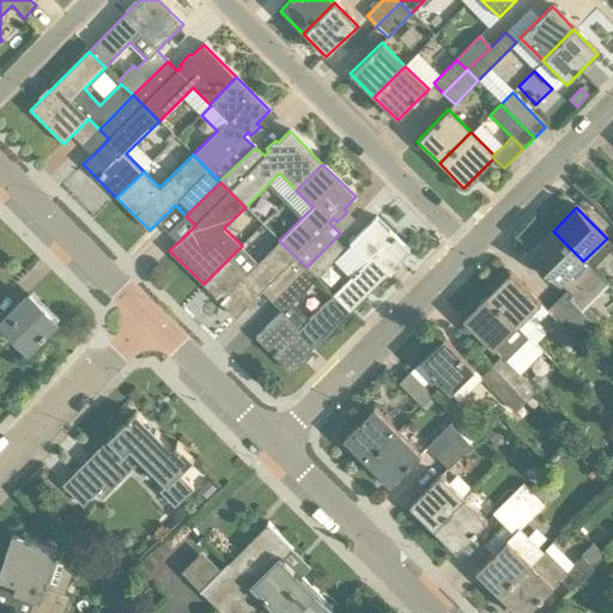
[(376,217),(350,243),(368,261),(334,295),(350,310),(410,250),(376,217)]
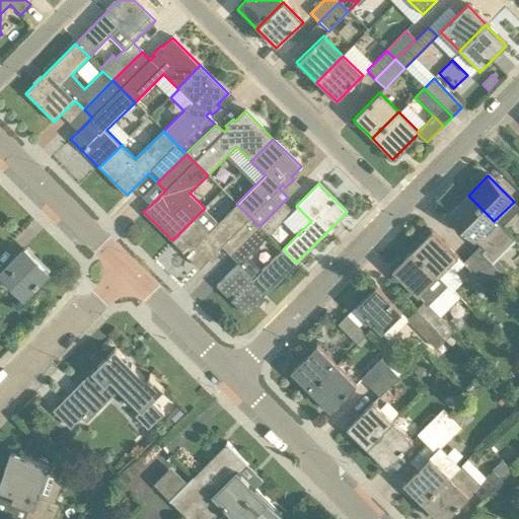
[(494,221),(468,196),(449,215),(480,246),(472,254),(498,280),(507,271),(487,251),(506,232),(494,221)]
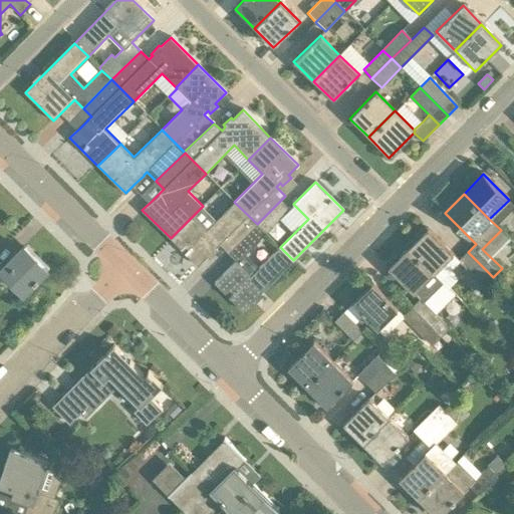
[(285,196),(257,224),(266,233),(293,204),(285,196)]
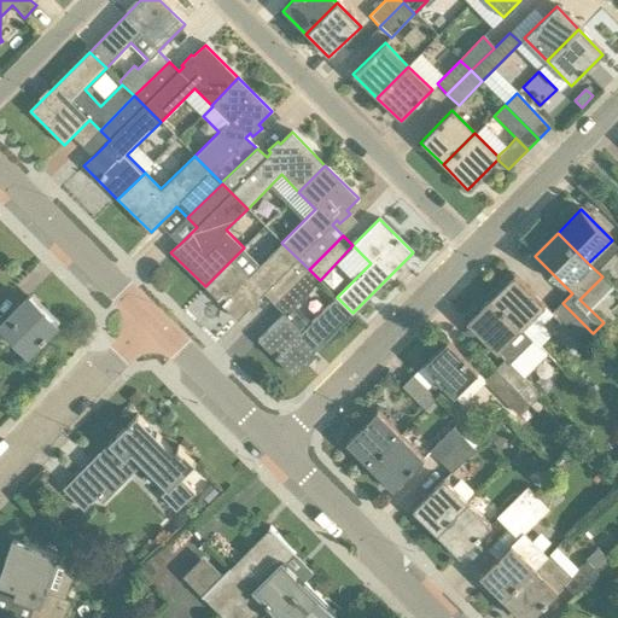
[(274,304),(309,269),(281,243),(261,264),(244,248),(205,286),(238,319),(249,308),(260,298),(263,293),(274,304)]
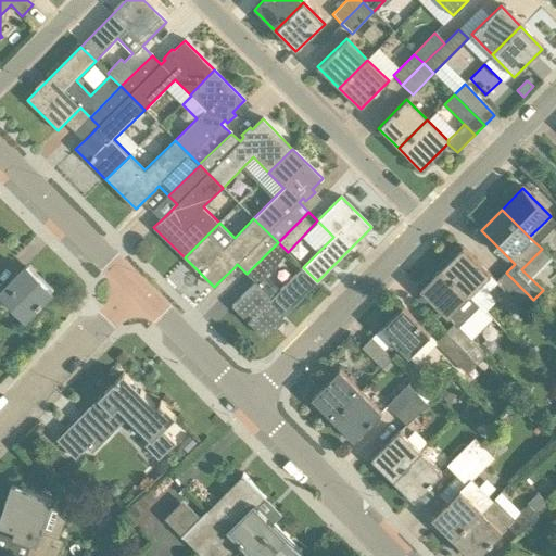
[(265,275),(288,253),(288,252),(278,242),(247,274),(255,282),(232,305),(263,336),(317,281),(303,267),(279,290),(265,275)]
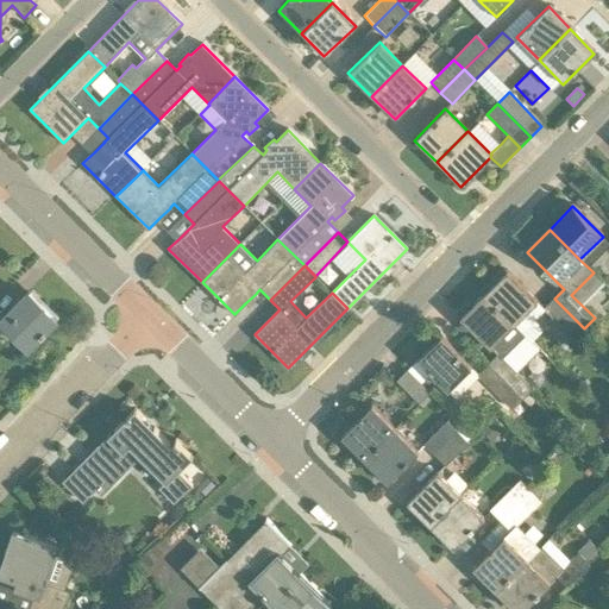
[(484,295),(521,332),(544,309),(507,272),(484,295)]
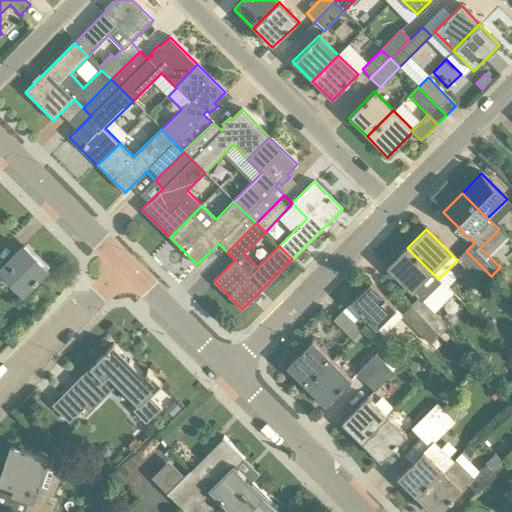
[(23,291),(46,267),(24,246),(1,270),(23,291)]
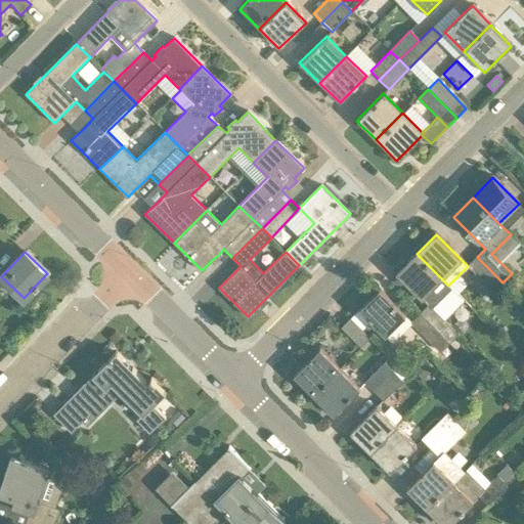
[(451,289),(448,286),(417,254),(396,273),(428,305),(420,313),(439,334),(449,344),(450,343),(456,336),(457,334),(448,324),(432,308),(451,289)]
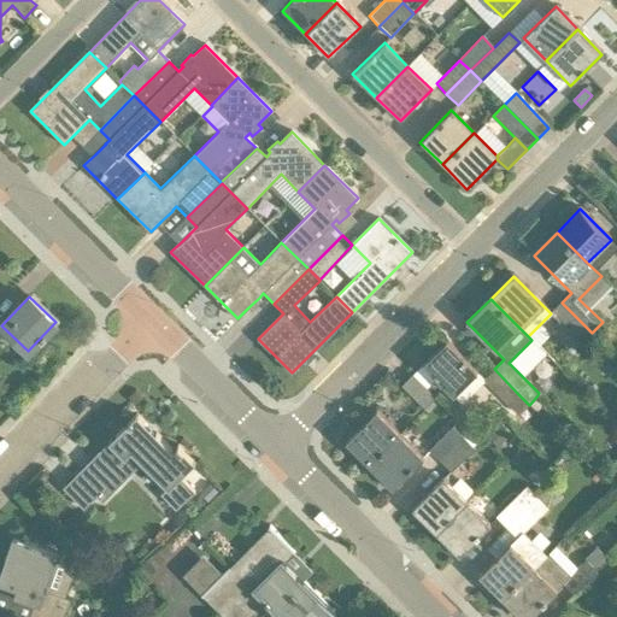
[(581,344),(592,333),(562,303),(551,313),(581,344)]
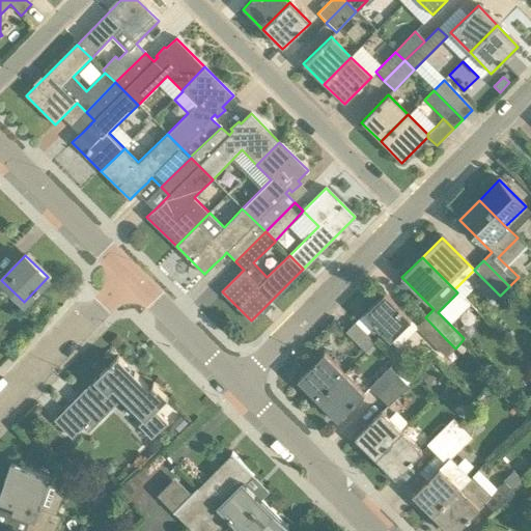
[(530,288),(520,279),(513,285),(524,296),(530,288)]
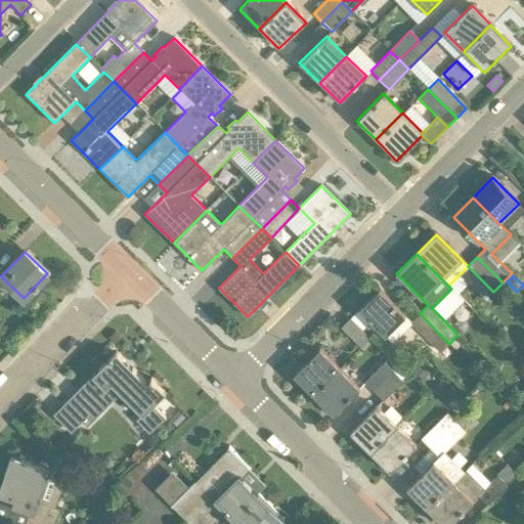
[(385,338),(405,316),(379,291),(358,311),(385,338)]
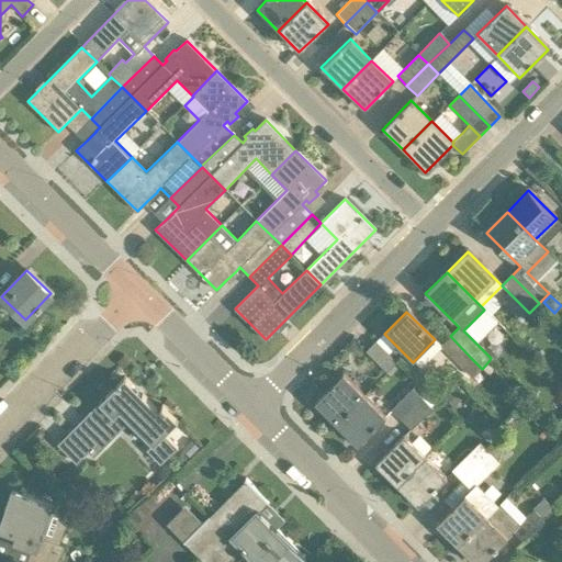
[(440,346),(461,367),(471,358),(450,336),(440,346)]
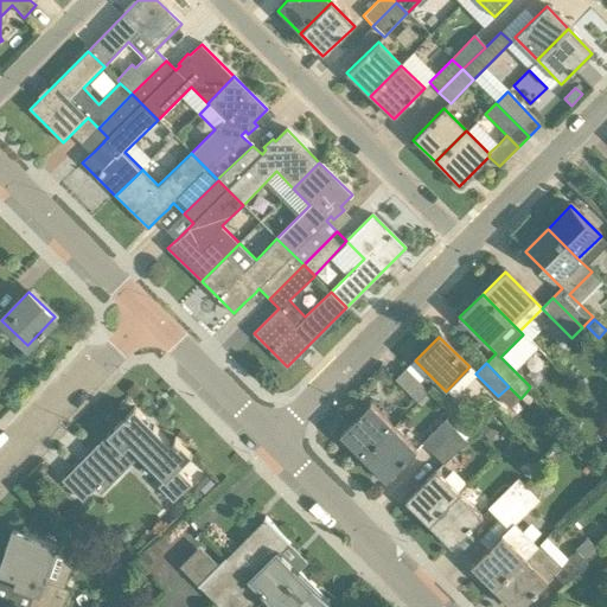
[(419,403),(429,391),(407,370),(396,381),(419,403)]
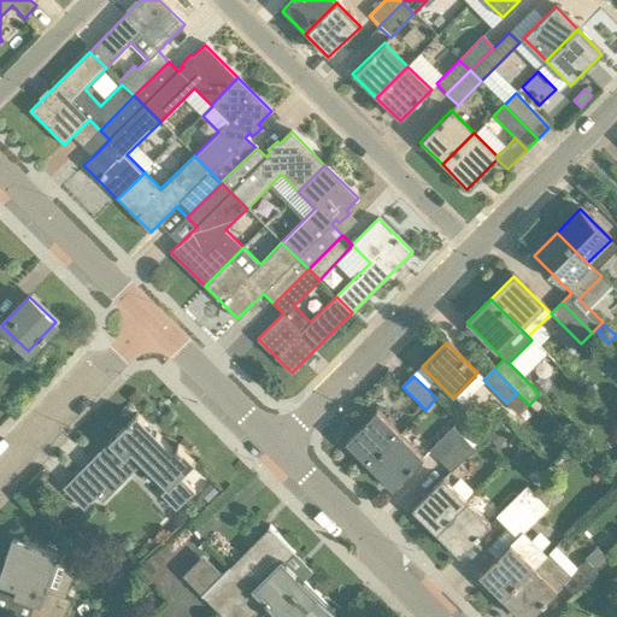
[(506,403),(512,410),(518,415),(529,405),(517,393),(506,403)]
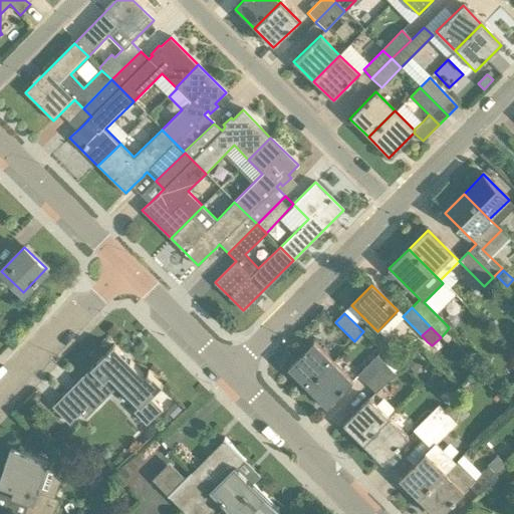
[(454,335),(448,329),(442,336),(448,342),(454,335)]
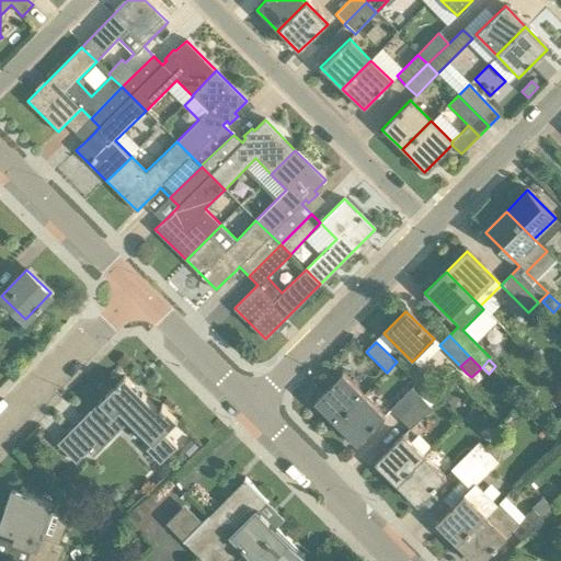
[(335,423),(364,395),(343,374),(315,402),(335,423)]
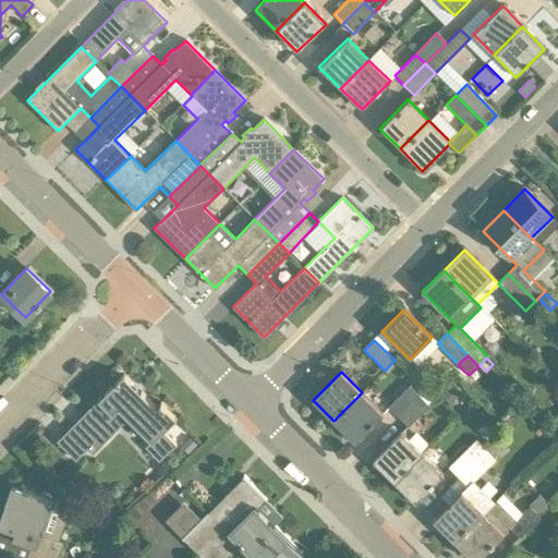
[(157,408),(123,375),(57,440),(75,459),(87,448),(93,453),(129,417),(152,440),(146,447),(160,461),(176,445),(162,432),(176,417),(161,402),(157,408)]
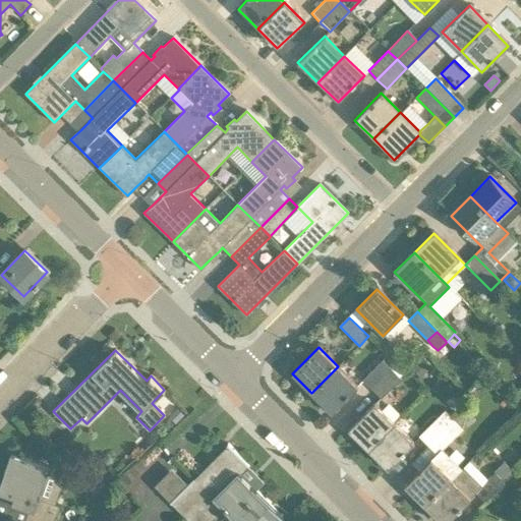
[(431,365),(422,356),(411,367),(419,377),(431,365)]
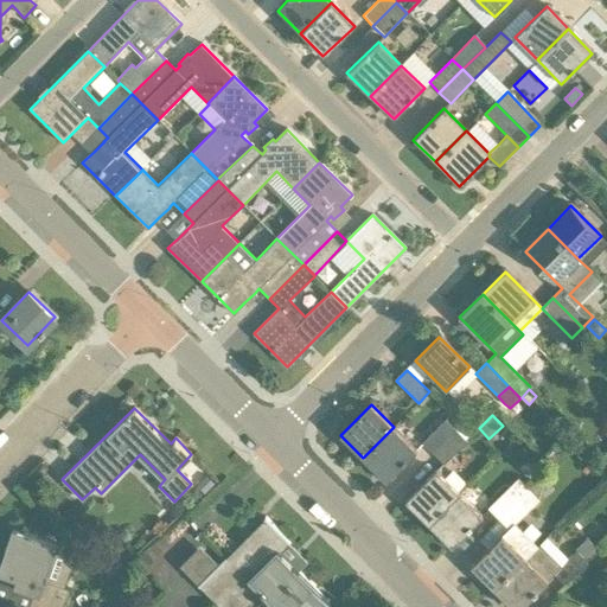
[(432,453),(455,429),(446,420),(423,443),(432,453)]
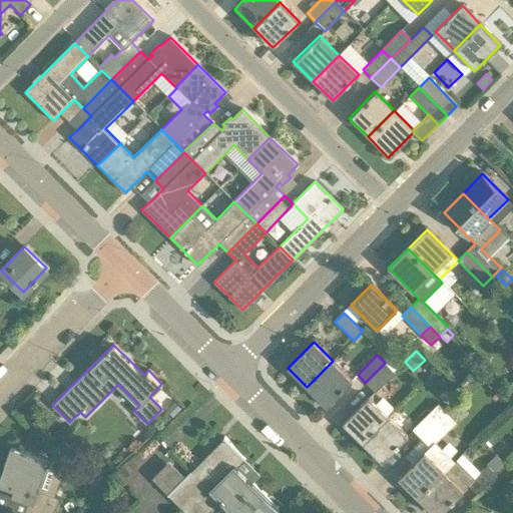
[(333,361),(307,387),(327,407),(353,381),(333,361)]
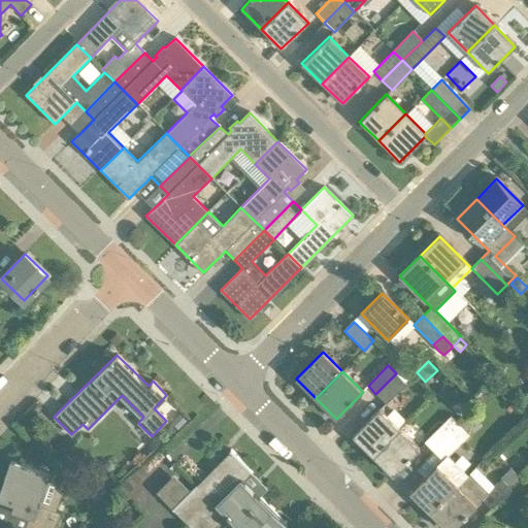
[(396,373),(375,394),(386,404),(406,384),(396,373)]
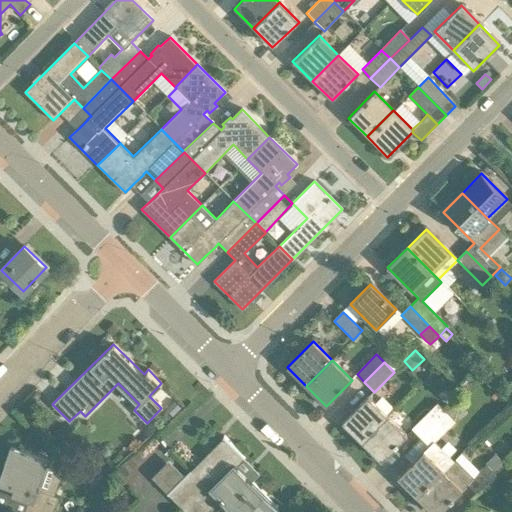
[(361,441),(387,415),(368,397),(342,422),(361,441)]
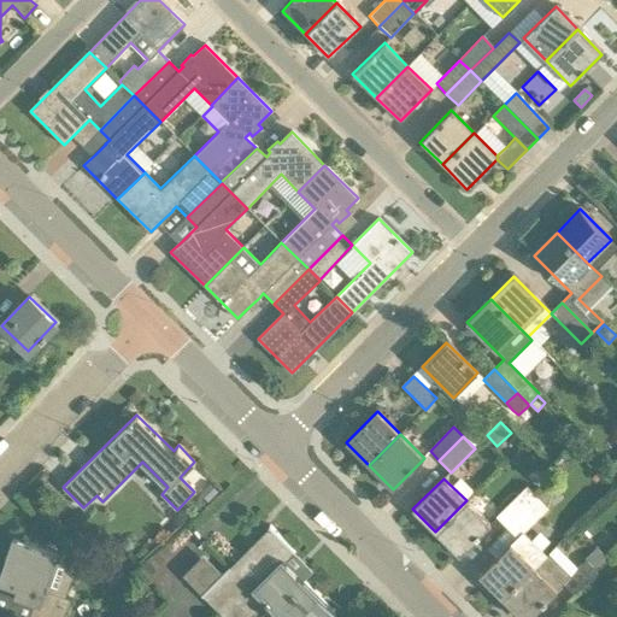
[(210,483),(200,493),(207,500),(218,491),(210,483)]
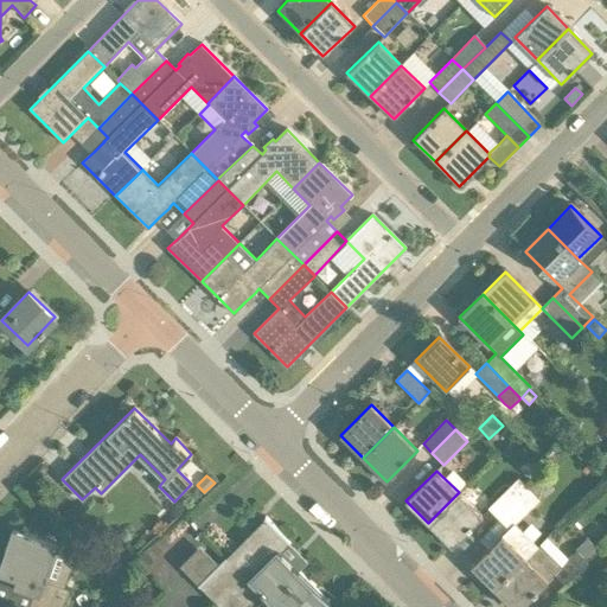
[(523,496),(529,490),(518,479),(489,509),(498,519),(523,496)]
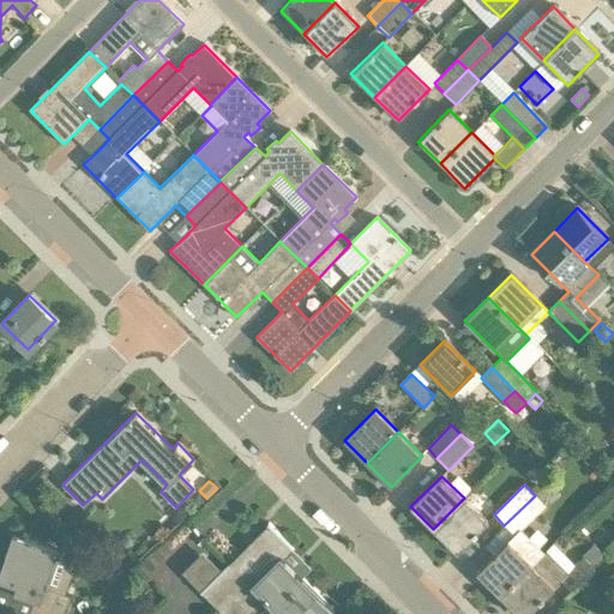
[(540,512),(545,506),(542,504),(535,495),(529,501),(540,512)]
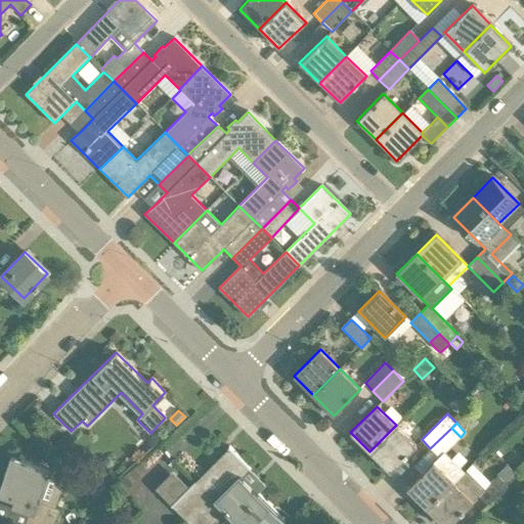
[(396,425),(369,451),(390,472),(417,445),(396,425)]
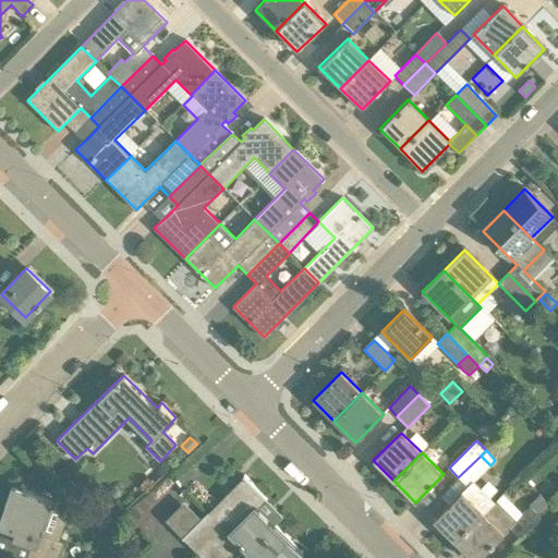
[(474,482),(490,465),(481,456),(458,477),(466,487),(434,520),(455,541),(482,513),(494,501),(474,482)]
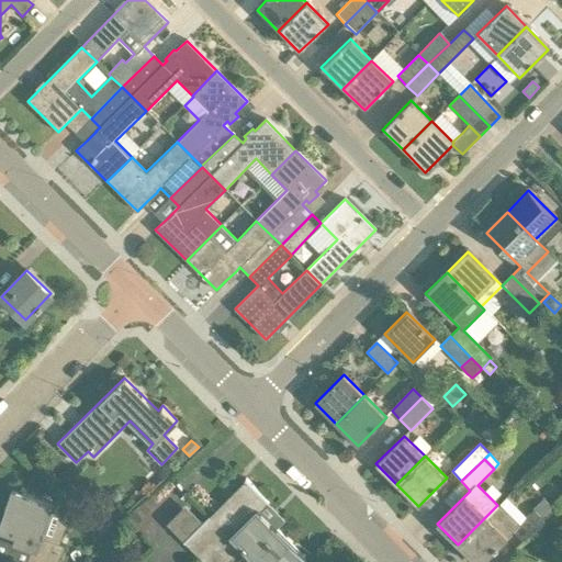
[(299,561),(304,557),(259,513),(270,502),(247,479),(201,523),(182,541),(201,559),(226,534),(255,561),(299,561)]
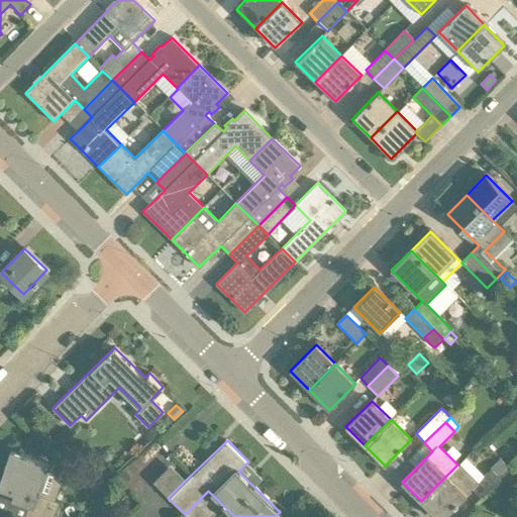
[(25,453),(11,449),(0,482),(0,489),(14,494),(12,499),(29,505),(25,516),(26,516),(54,516),(57,510),(60,501),(37,495),(48,462),(31,456),(32,454),(25,452),(25,453)]
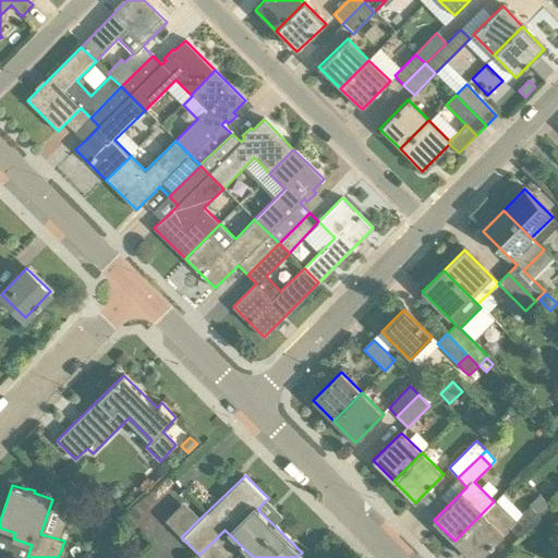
[(530,507),(538,517),(549,506),(538,495),(528,506),(530,507)]
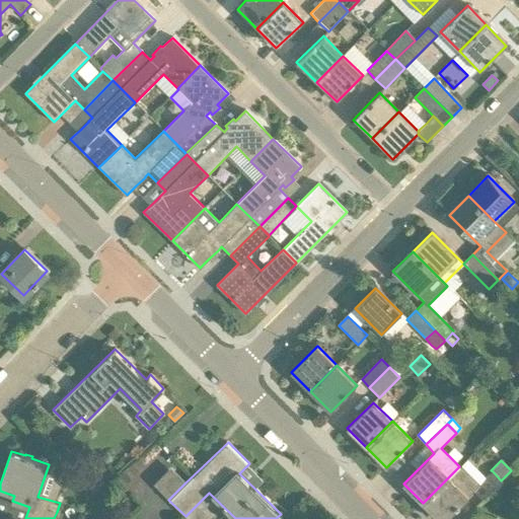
[(482,500),(501,480),(493,471),(479,485),(460,465),(459,466),(448,477),(423,503),(438,518),(446,518),(468,498),(467,497),(472,492),(482,500)]
